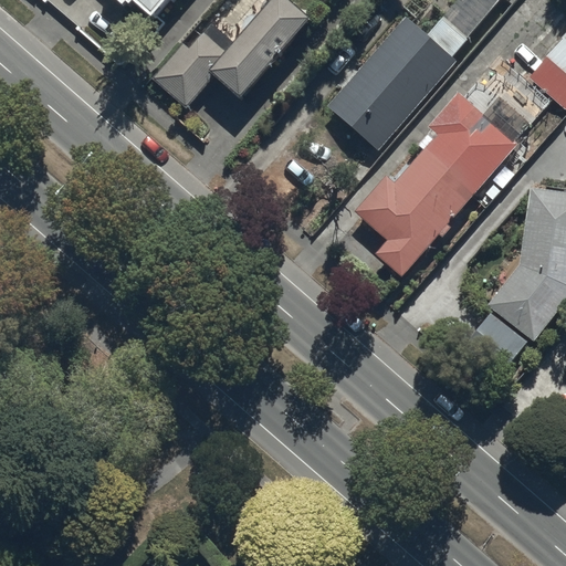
[(171,0),(115,0),(125,8),(129,3),(133,6),(135,2),(156,19),(171,0)]
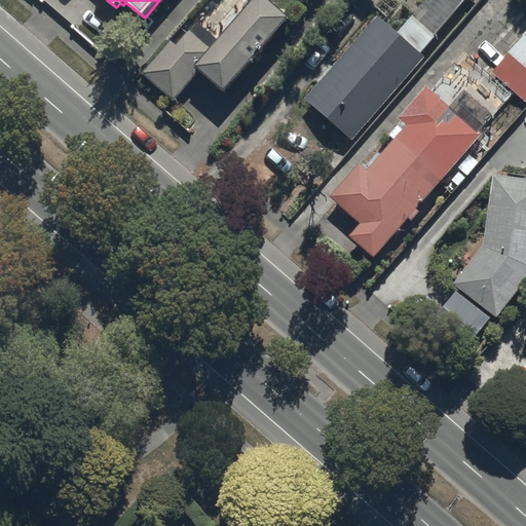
[(226,92),(289,17),(267,0),(255,0),(213,49),(191,31),(179,46),(171,40),(143,73),(176,101),(201,72),(226,92)]
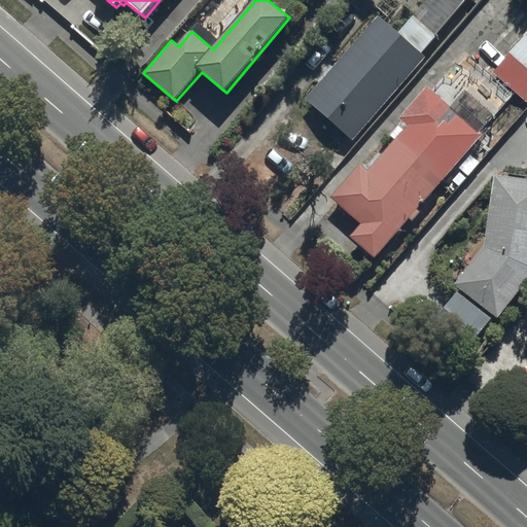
[(398,34),(379,16),(306,101),(353,142),(427,58),(423,55),(470,0),(473,0),(479,4),(482,0),(430,0),(415,19),(413,18),(398,34)]
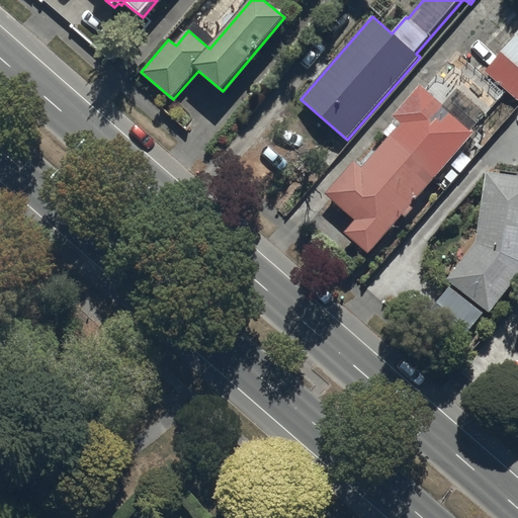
[(517,101),(517,30),(484,72),(517,101)]
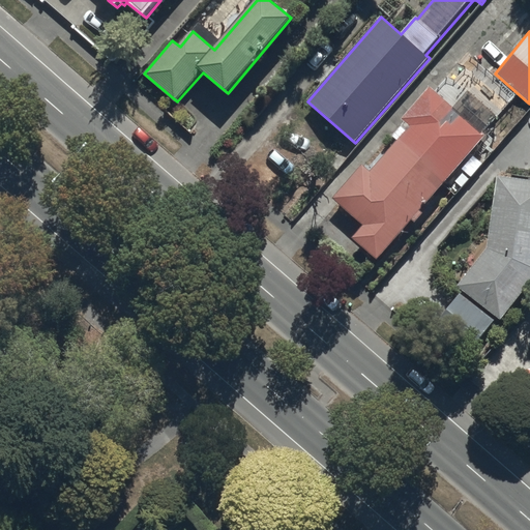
[(473,123),(432,87),(401,123),(404,125),(392,138),(399,142),(369,176),(360,170),(334,200),(363,225),(352,238),(378,261),(487,136),(482,131),(486,128),(475,120),(473,123)]
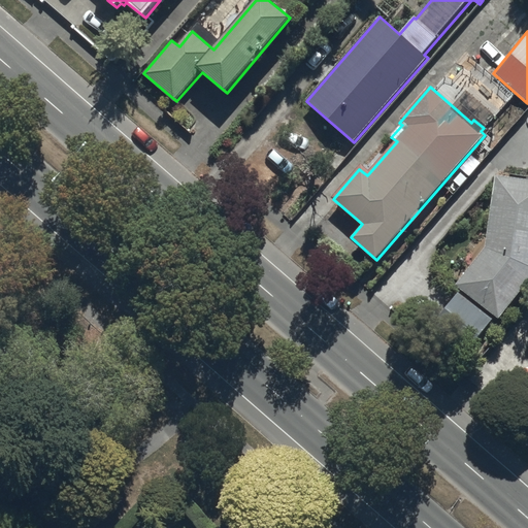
[(527,182),(495,177),(486,248),(454,287),(460,291),(444,309),(477,336),(493,317),(497,320),(527,283),(527,182)]
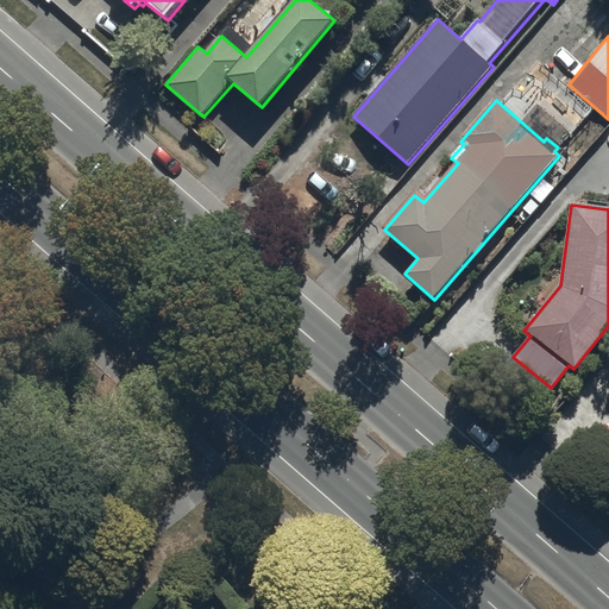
All buildings are outlined.
